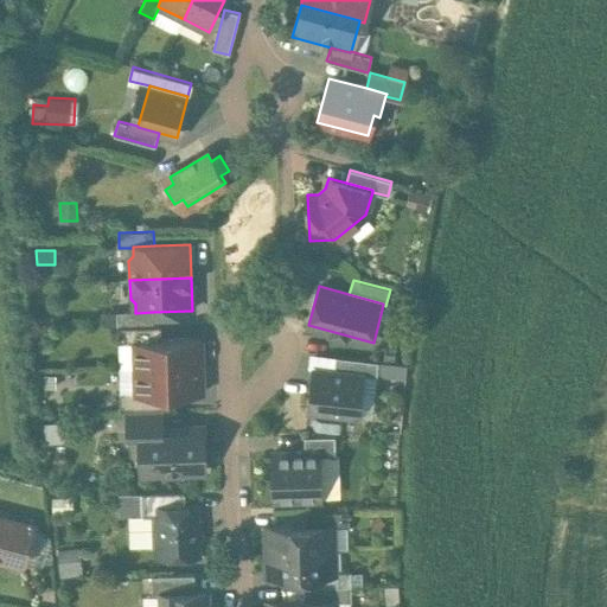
[(135,311),(117,312),(117,327),(153,326),(153,312),(135,313),(135,311)]
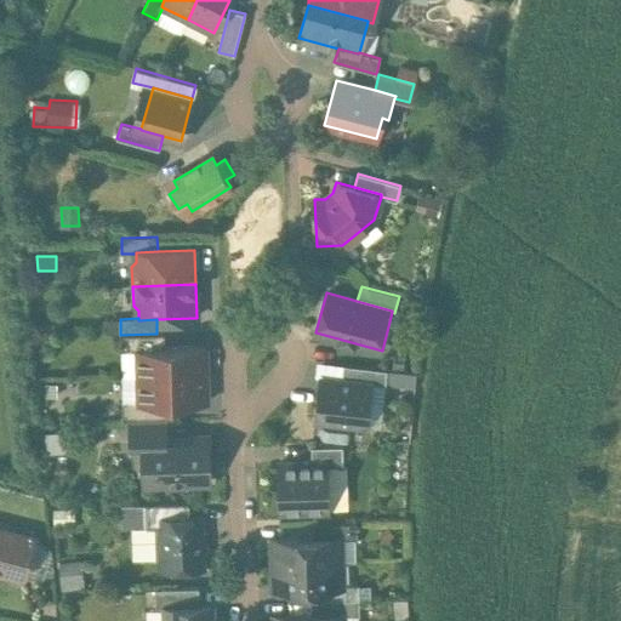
[(157,334),(120,335),(121,351),(138,351),(138,349),(165,348),(164,334),(157,334)]
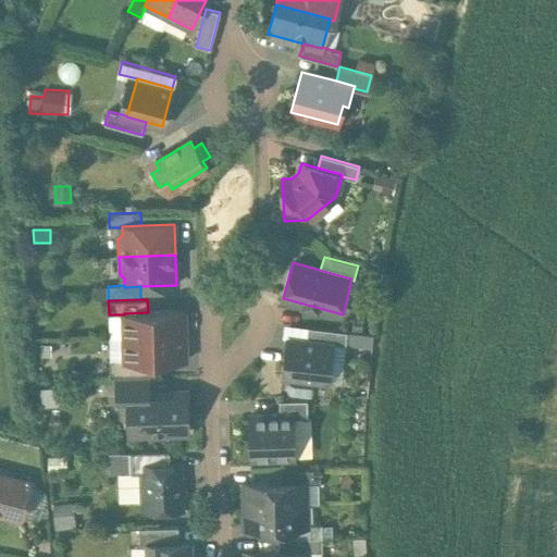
[(148,312),(124,313),(124,314),(124,338),(185,336),(185,311),(148,312)]
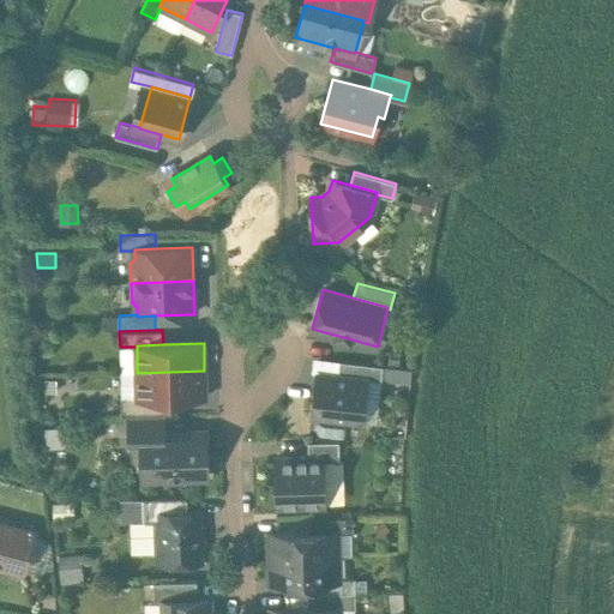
[(341,361),(321,359),(319,373),(317,373),(312,415),(377,423),(381,381),(367,380),(367,379),(338,375),(341,361)]
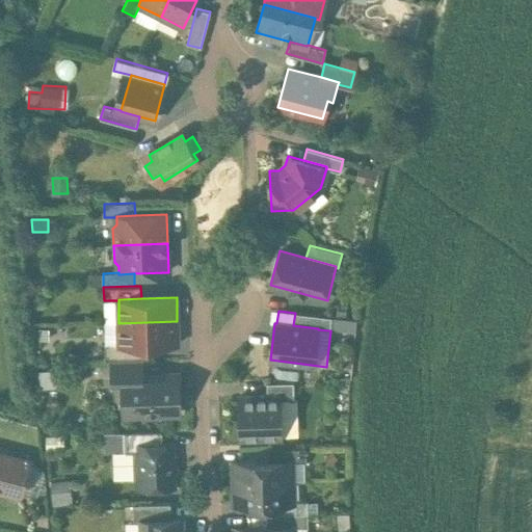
[(331,317),(295,313),(293,325),(318,328),(318,329),(330,330),(331,317)]
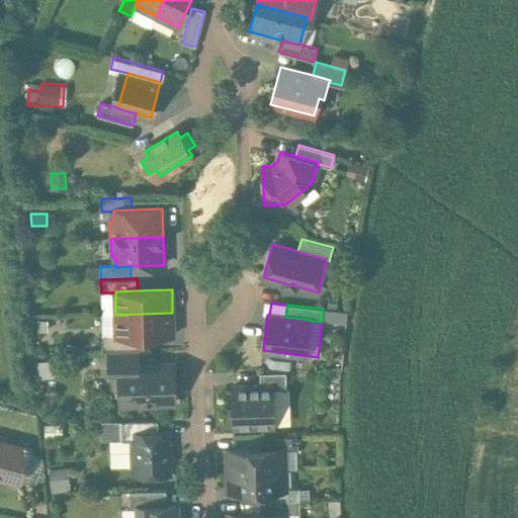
[(172,313),(115,315),(116,337),(116,338),(139,337),(173,336),(172,313)]
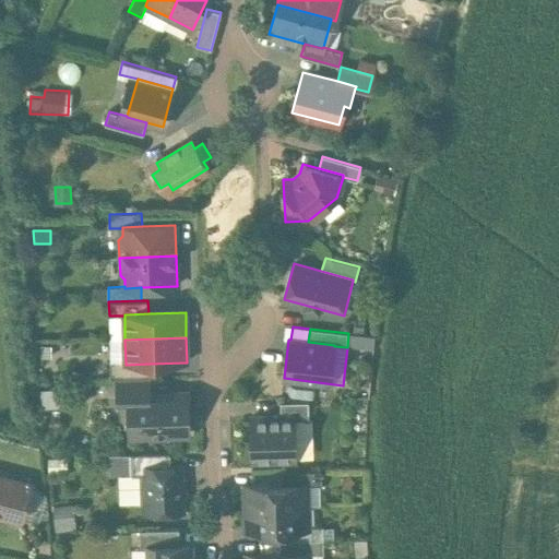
[(150,364),(126,365),(126,364),(110,364),(110,378),(150,377),(150,364)]
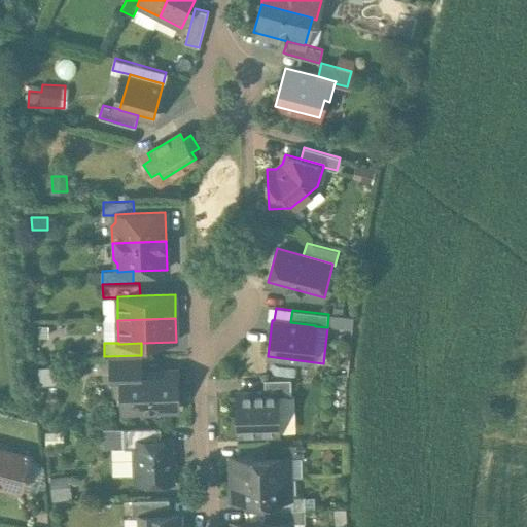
[(139,357),(110,358),(111,379),(121,378),(121,375),(140,374),(139,357)]
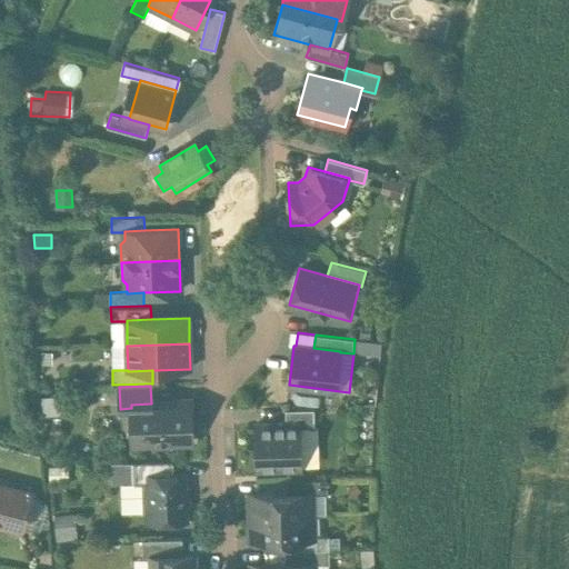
[(151,403),(131,405),(131,408),(132,427),(139,427),(139,441),(153,441),(155,445),(170,445),(170,441),(192,440),(191,402),(151,403)]
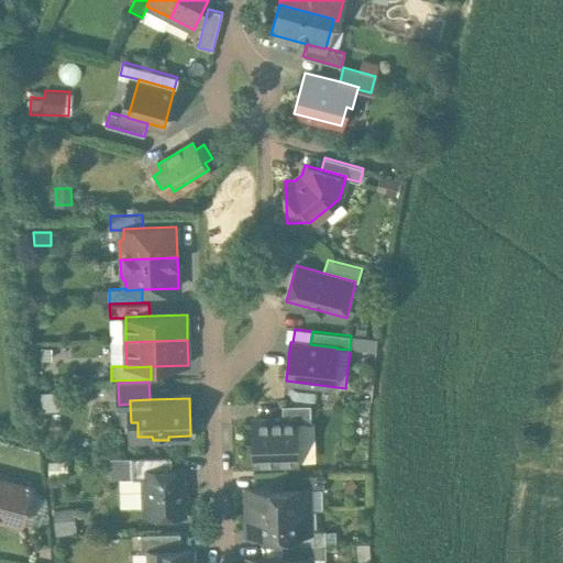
[(311,405),(283,406),(283,420),(296,419),(296,423),(311,423),(311,405)]
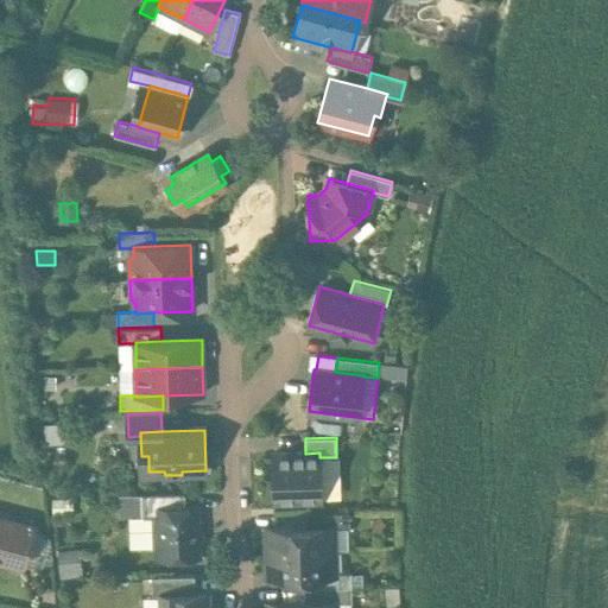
[(305,454),(273,454),(274,500),(321,499),(320,457),(320,453),(305,454)]
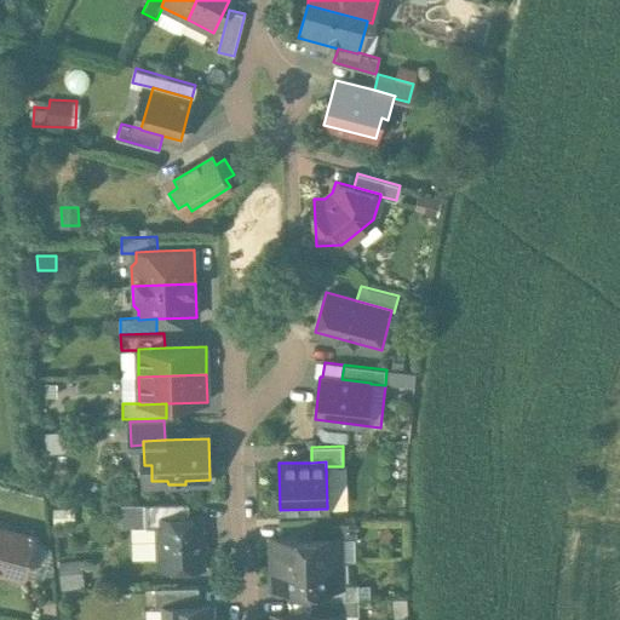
[(189,517),(189,503),(145,504),(145,527),(161,527),(161,518),(189,517)]
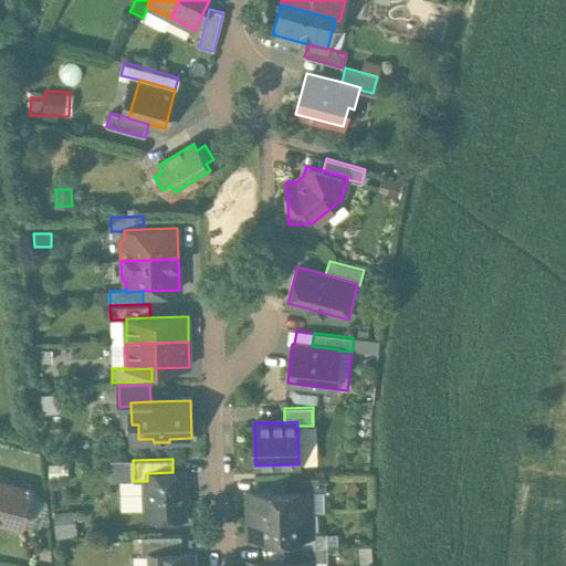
[(133,481),(133,460),(108,460),(108,482),(133,481)]
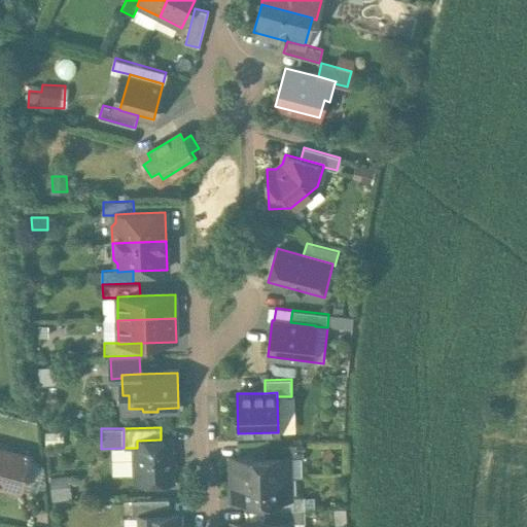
[(161,440),(137,441),(137,448),(138,459),(134,463),(134,476),(139,480),(139,484),(143,484),(147,488),(160,487),(164,483),(173,483),(171,440),(161,440)]
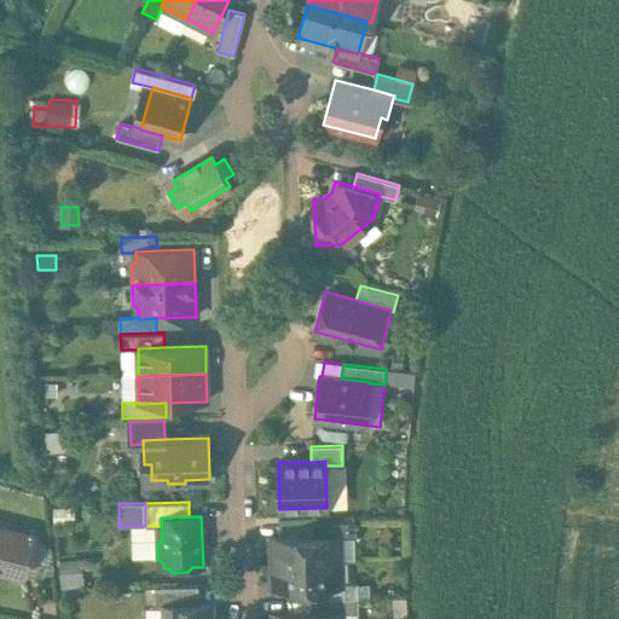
[(356,521),(312,524),(312,538),(340,537),(340,538),(357,537),(356,521)]
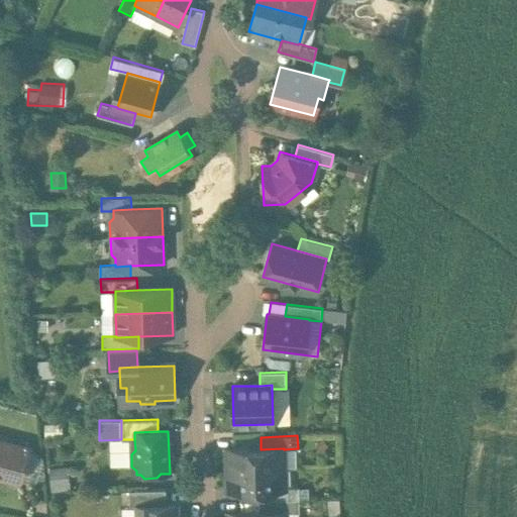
[(28,447),(0,439),(0,477),(2,480),(13,483),(18,480),(20,480),(28,447)]
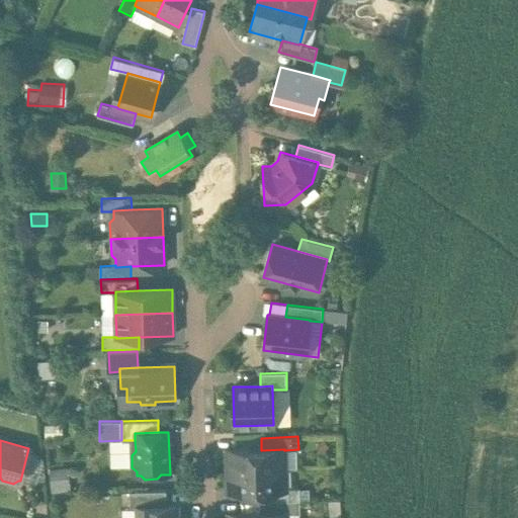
[(261,450),(228,451),(228,471),(284,469),(284,450),(284,449),(261,450)]
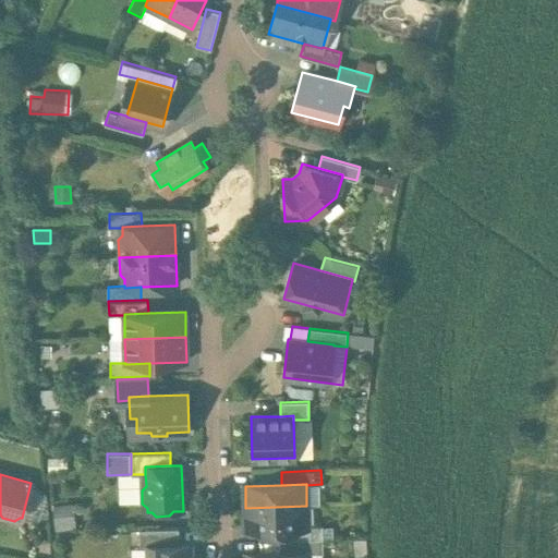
[(53,523),(74,523),(74,504),(52,504),(53,523)]
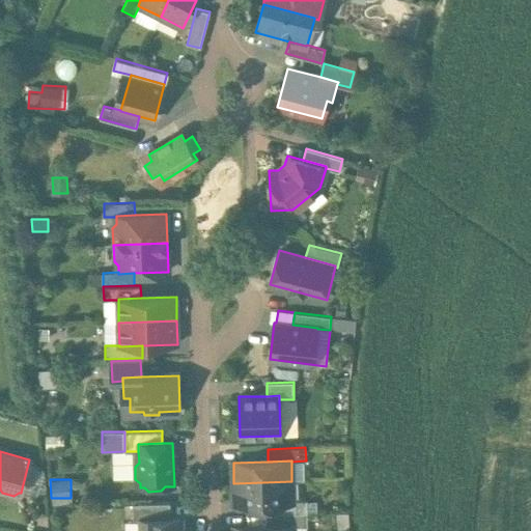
[(291,481),(233,483),(234,504),(270,503),(292,502),(292,501),(291,481)]
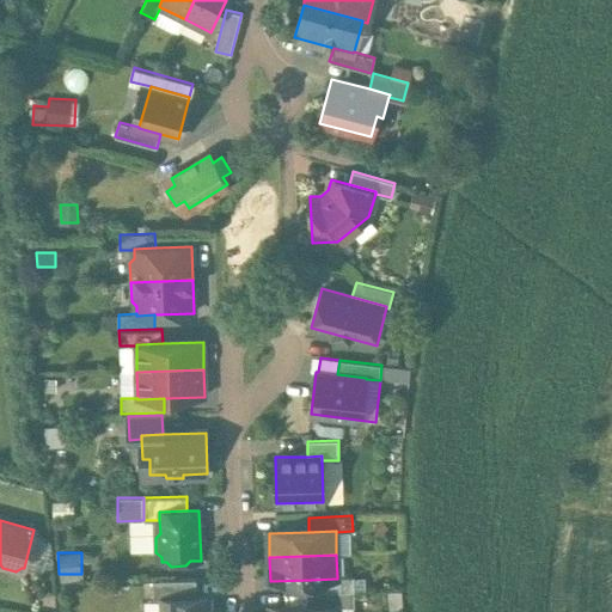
[(337,579),(311,580),(311,593),(354,592),(354,576),(337,577),(337,579)]
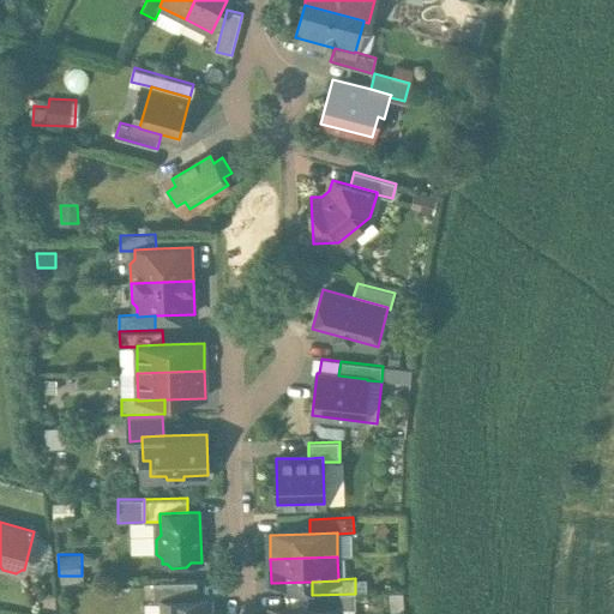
[(197,582),(154,583),(154,603),(163,602),(163,601),(197,601),(197,582)]
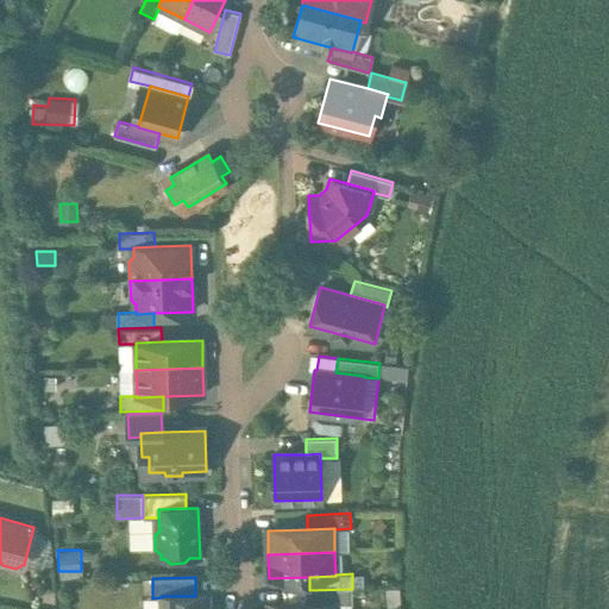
[(352,589),(309,590),(311,604),(336,604),(337,606),(352,604),(352,589)]
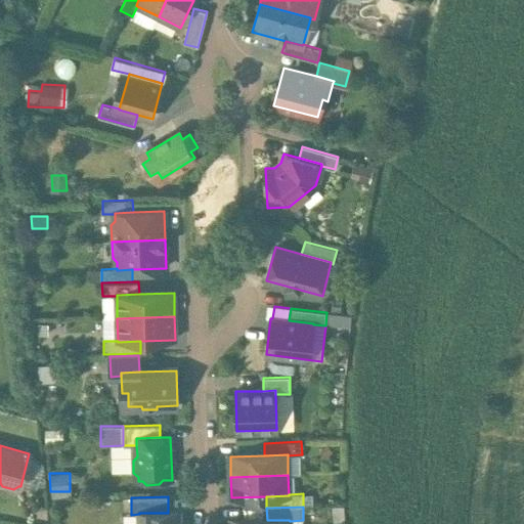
[(168,513),(139,513),(139,514),(139,523),(178,523),(178,512),(168,513)]
